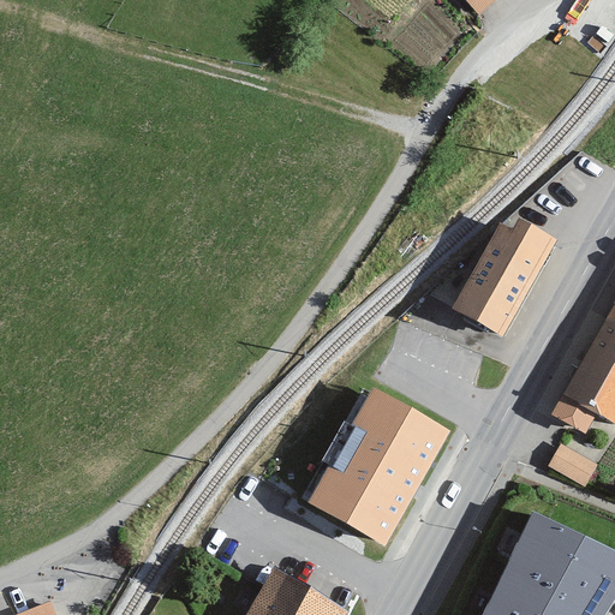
[(469,0),(482,15),(496,0),(469,0)]
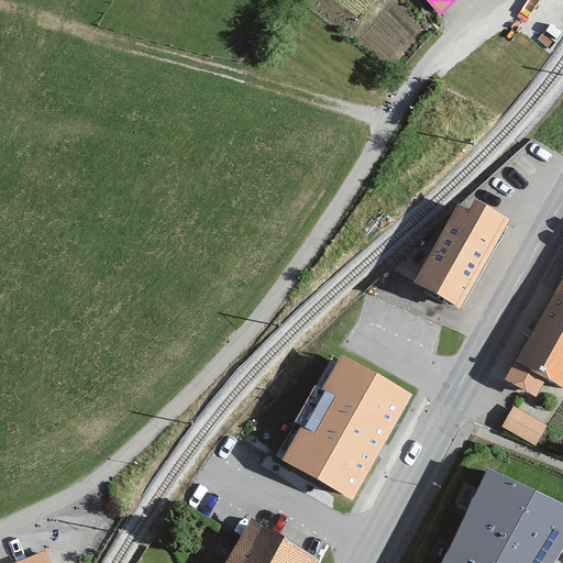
[(460,307),(508,220),(475,202),(471,210),(460,203),(416,282),(460,307)]
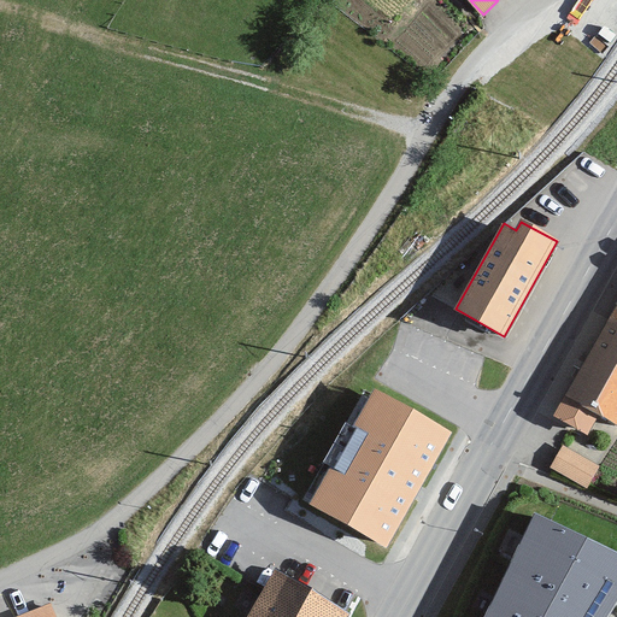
[(616,324),(598,315),(554,398),(611,428),(616,416),(616,324)]
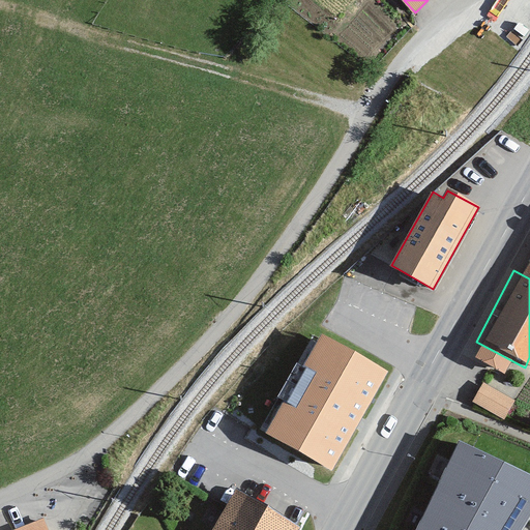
[(316,330),(260,429),(330,469),(386,371),(316,330)]
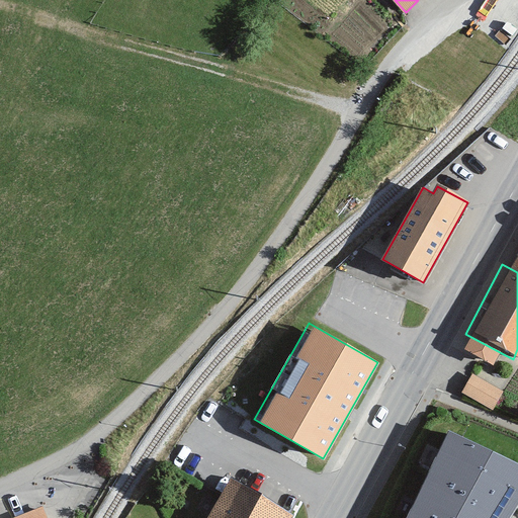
[(476,368),(463,391),(494,407),(506,385),(476,368)]
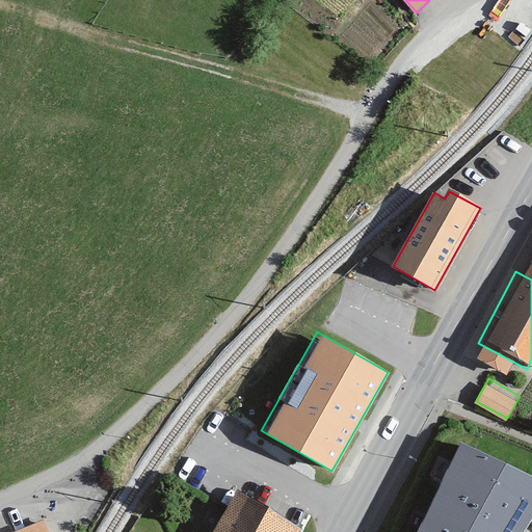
[(525,531),(531,519),(531,481),(462,446),(418,531),(525,531)]
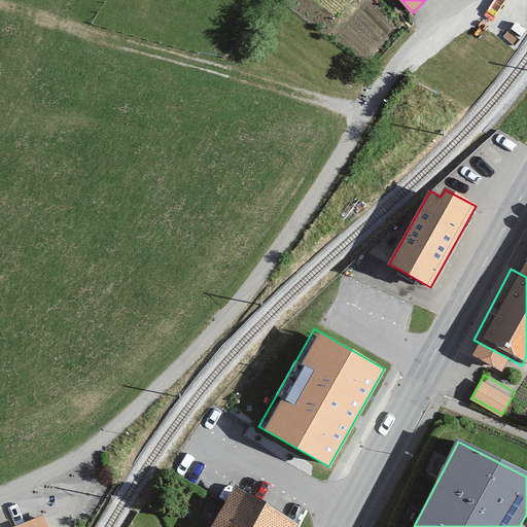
[(294,526),(296,524),(233,486),(207,526),(294,526)]
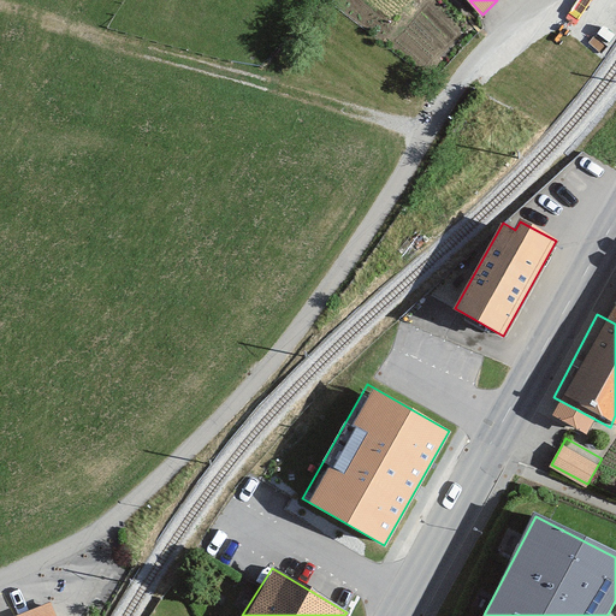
[(58,615),(52,599),(13,615),(15,615),(58,615)]
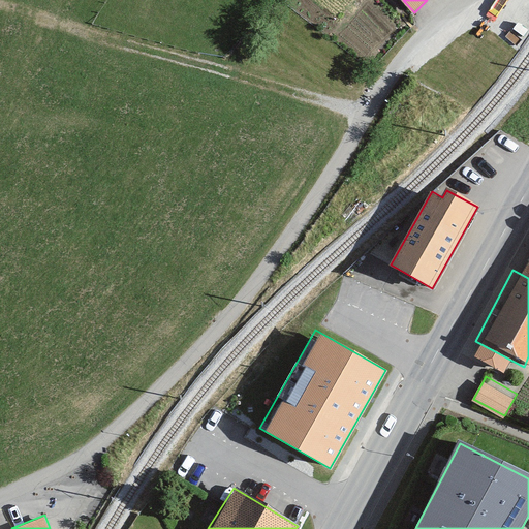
All buildings are outlined.
